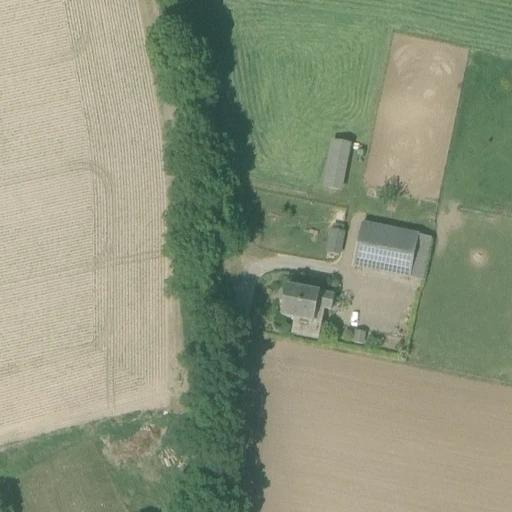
[(348,191),(354,142),(330,140),(324,188),(348,191)]
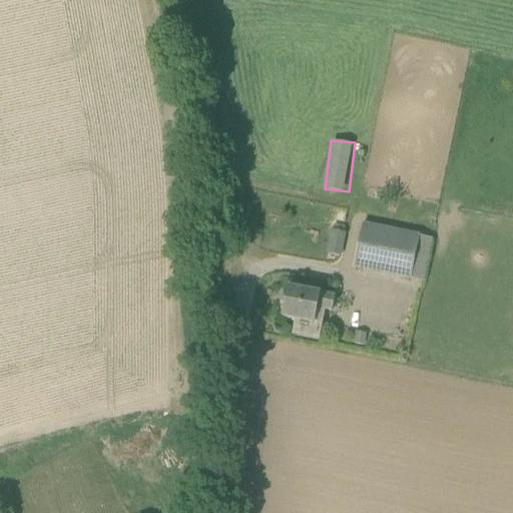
[(355,269),(370,272),(411,280),(419,239),(363,228),(355,269)]
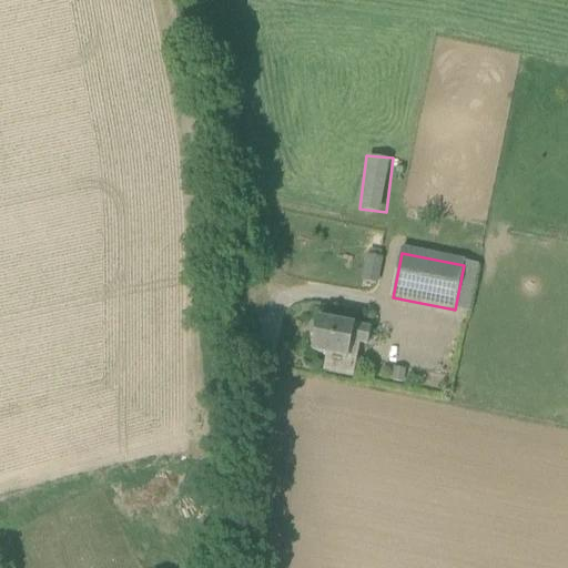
[(378,283),(384,257),(368,254),(363,279),(378,283)]
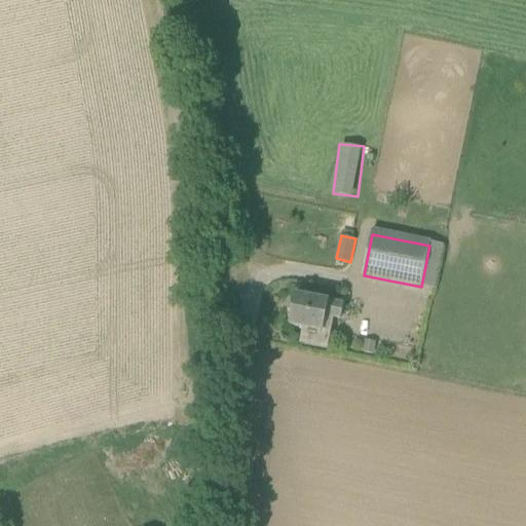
[(333,318),(339,320),(342,304),(296,295),(290,326),(303,328),(300,344),(327,349),(333,318)]
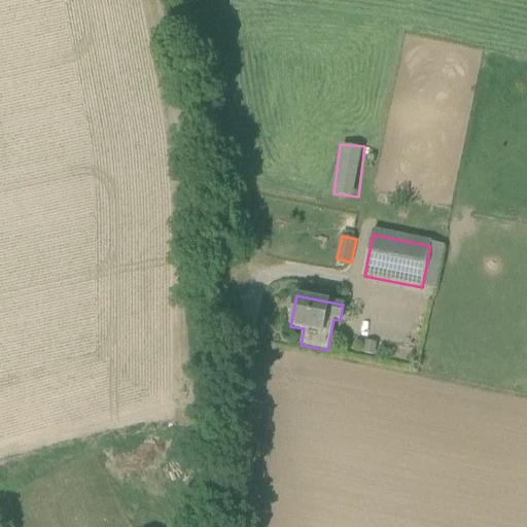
[(375,356),(377,344),(365,342),(362,354),(375,356)]
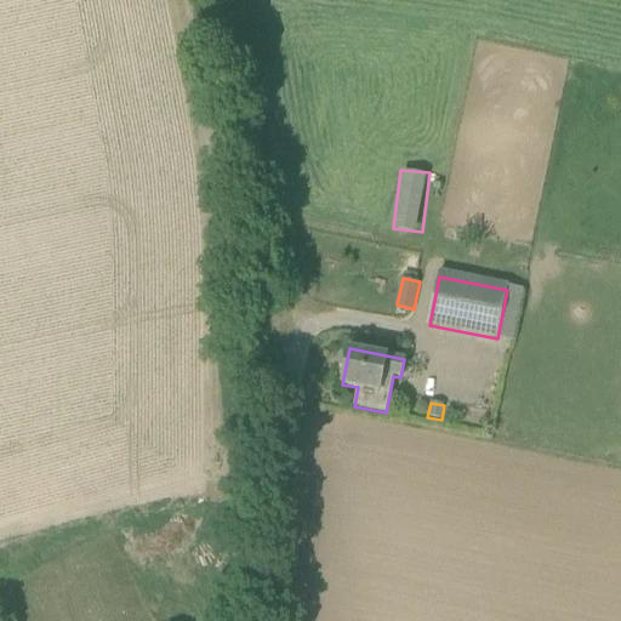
All buildings are outlined.
